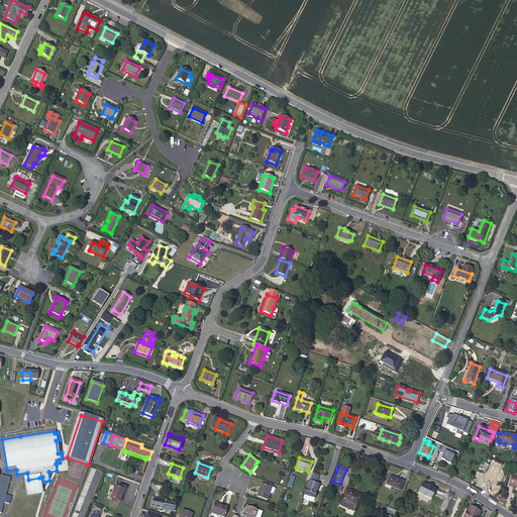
[(516,476),(512,475),(508,487),(513,488),(513,487),(516,488),(516,476)]
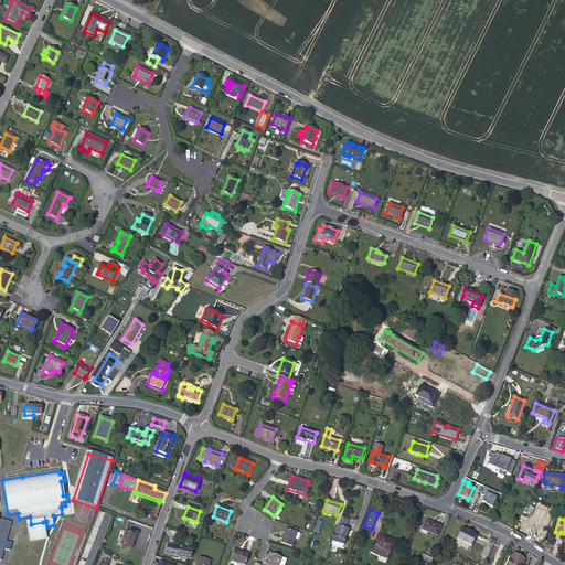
[(7,520),(0,535),(0,561),(2,562),(7,551),(12,553),(14,545),(9,543),(17,524),(7,520)]
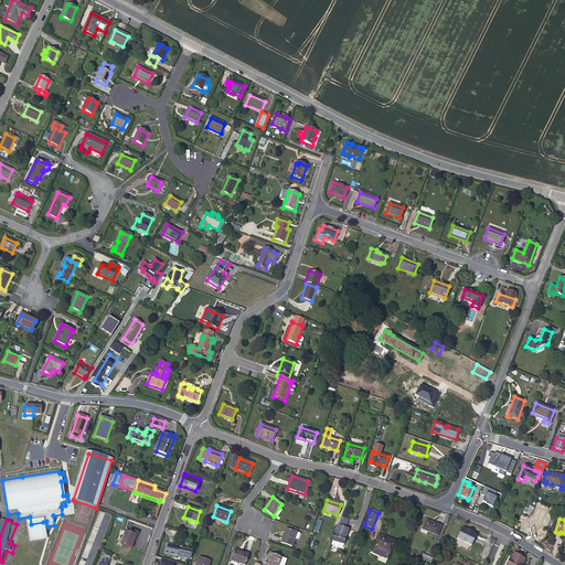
[(426,520),(422,530),(428,532),(436,535),(440,525),(426,520)]
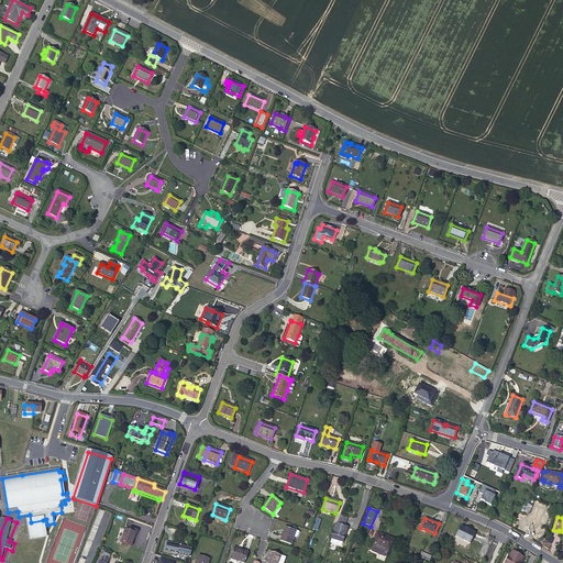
[(31,522),(26,522),(30,539),(46,537),(43,520),(31,522)]
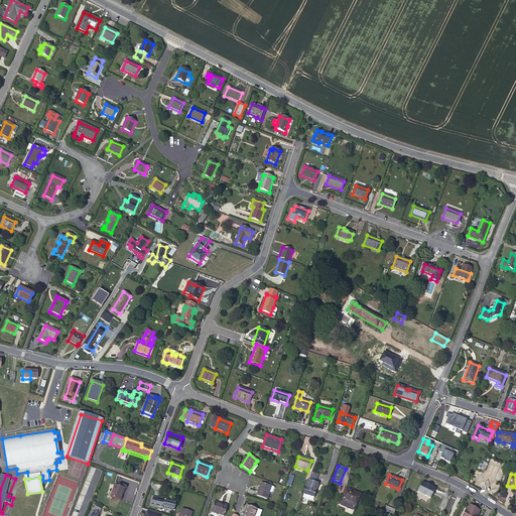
[(431,485),(425,483),(425,484),(420,481),(416,491),(430,498),(434,488),(430,486),(431,485)]
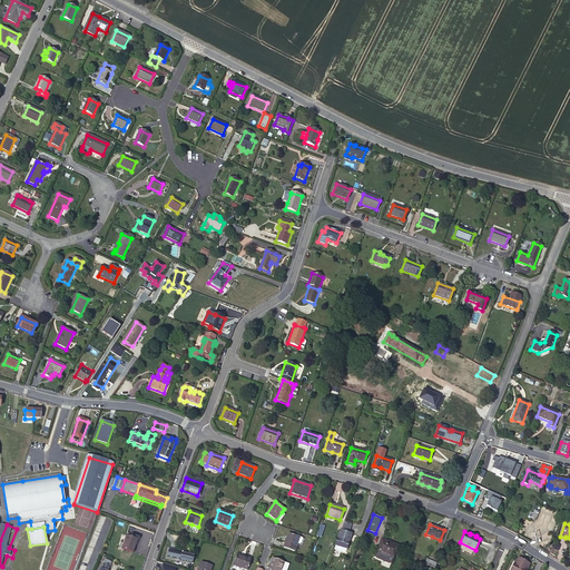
[(352,534),(347,533),(343,532),(341,540),(349,543),(352,534)]
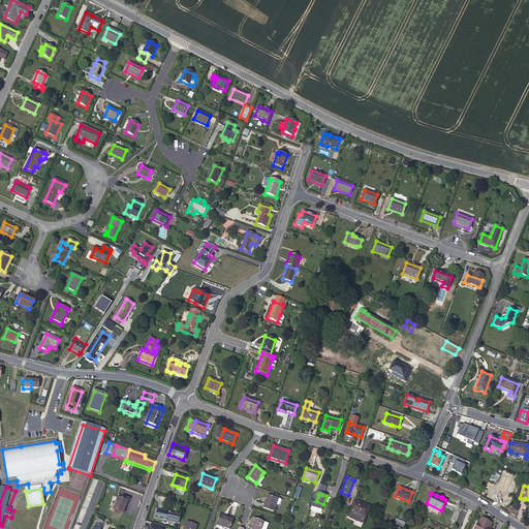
[(279,504),(281,500),(278,499),(268,495),(262,508),(274,512),(275,507),(276,504),(278,505),(279,504)]
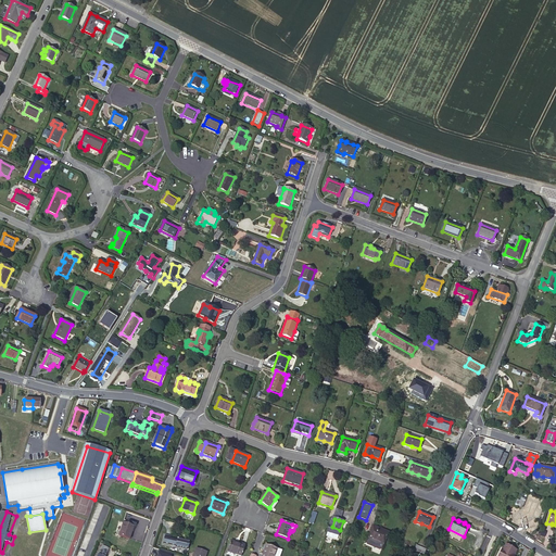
[(134,527),(123,523),(118,536),(129,541),(134,527)]
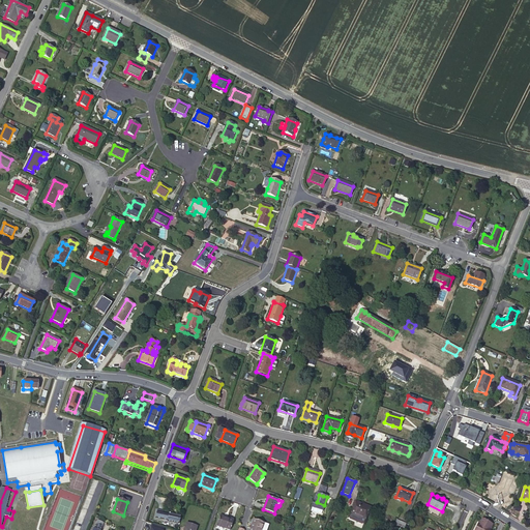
[(317,502),(314,501),(312,507),(322,511),(324,505),(317,502)]
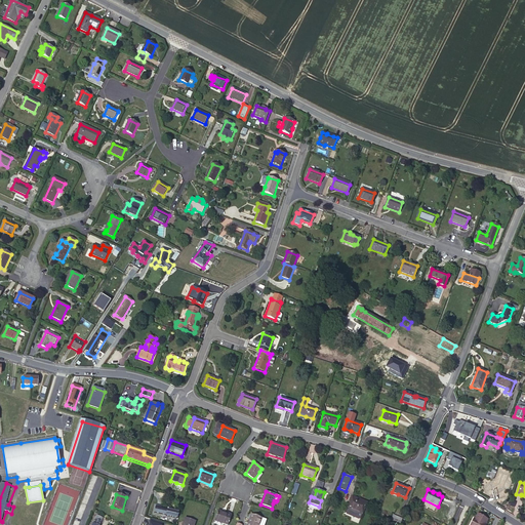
[(367,502),(352,496),(347,509),(349,510),(347,515),(356,519),(359,514),(362,515),(367,502)]
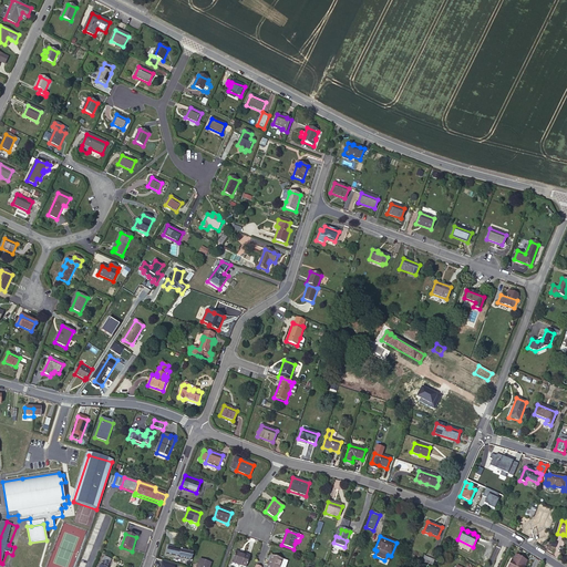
[(191,559),(192,552),(181,548),(181,550),(173,549),(174,547),(167,546),(166,555),(191,559)]
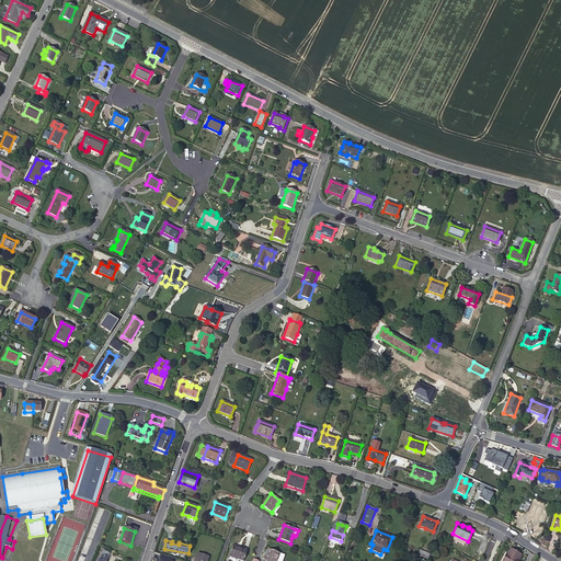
[(242,560),(247,551),(232,546),(229,557),(240,560),(242,560)]
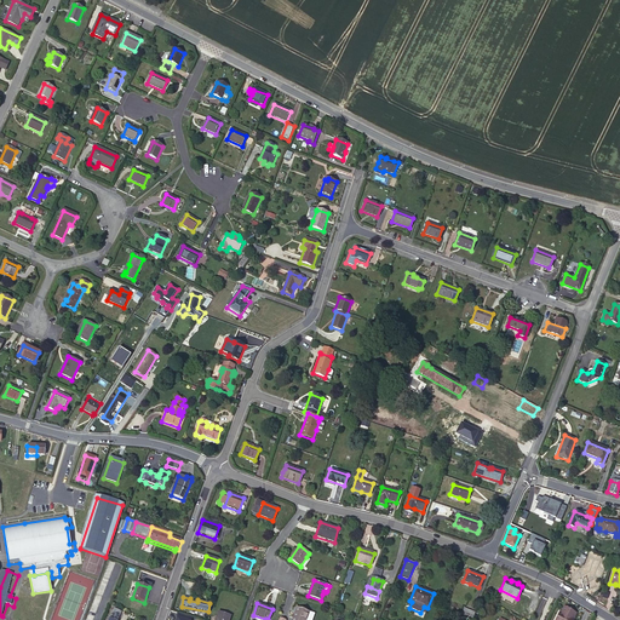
[(561,613),(560,612),(555,619),(573,619),(574,619),(573,619),(577,613),(574,612),(572,613),(569,612),(570,609),(564,606),(561,613)]
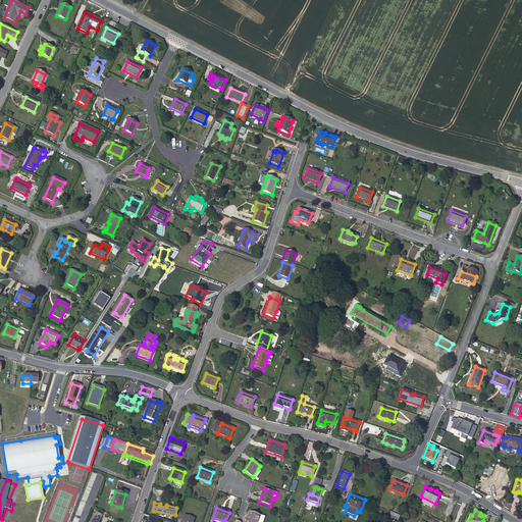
[(257,521),(260,515),(250,512),(246,521),(257,521)]
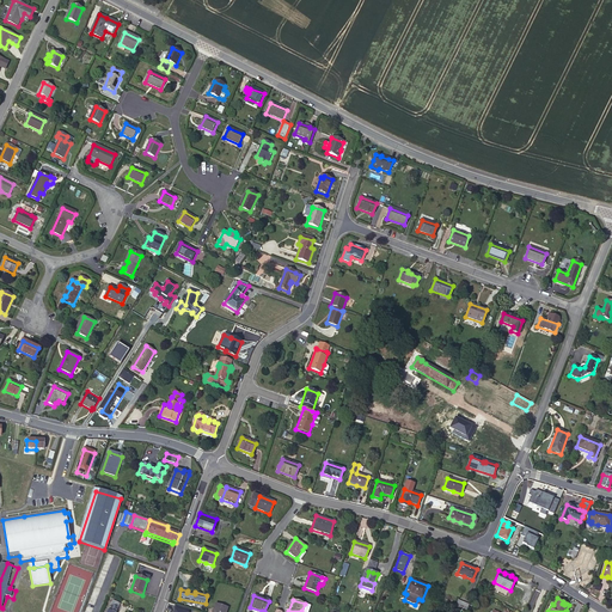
[(465,611),(467,605),(458,601),(454,609),(461,611),(465,611)]
